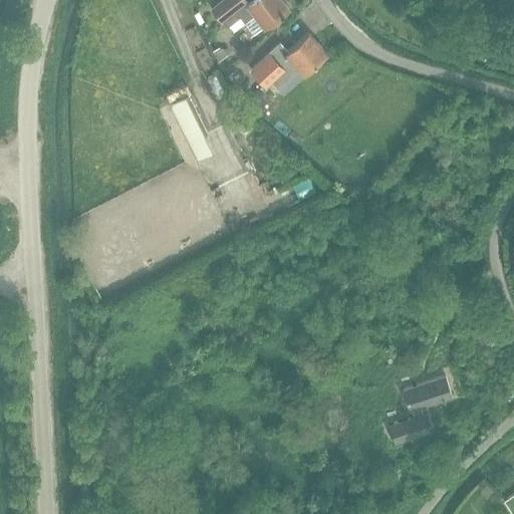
[(245,0),(221,0),(211,8),(226,27),(239,17),(243,23),(253,34),(262,27),(287,8),(280,0),(254,0),(247,6),(244,3),(246,1),(245,0)]
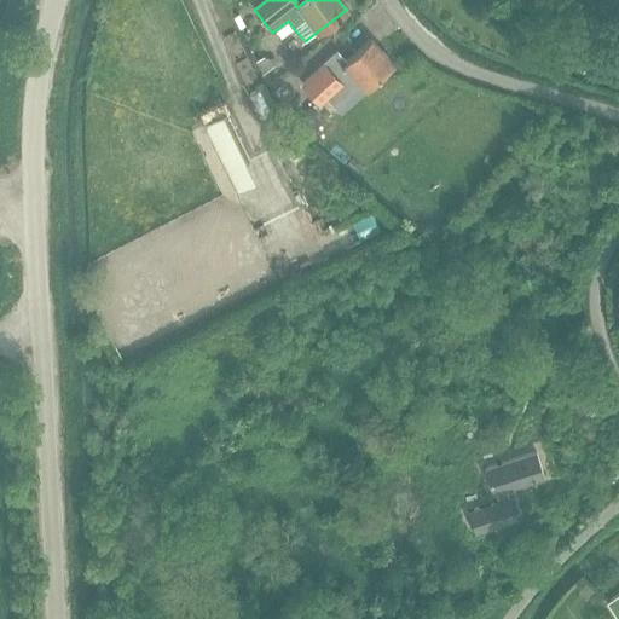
[(337,50),(301,84),(320,104),(352,74),(366,88),(393,63),(370,39),(347,61),(337,50)]
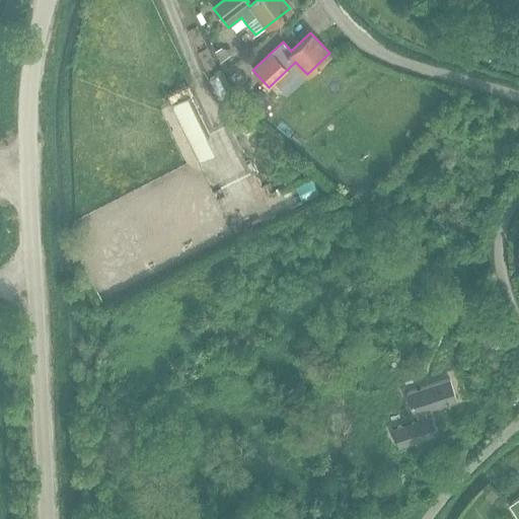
[(220,48),(214,52),(220,62),(230,55),(226,50),(220,48)]
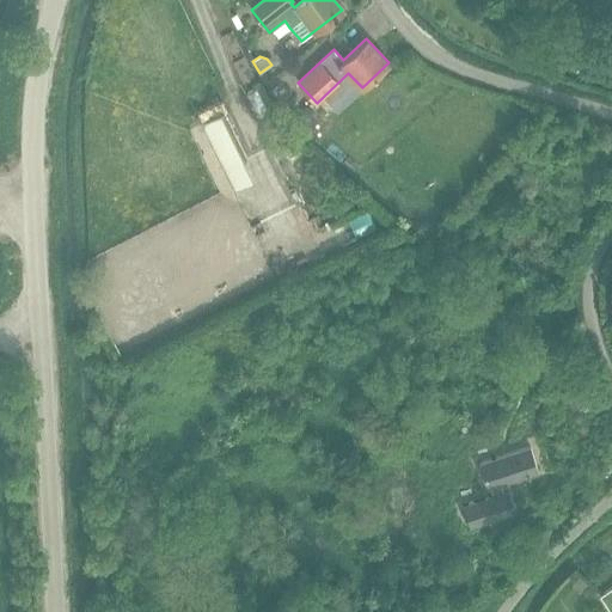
[(197,114),(234,190),(252,182),(243,161),(248,159),(224,111),(227,110),(222,102),(197,114)]
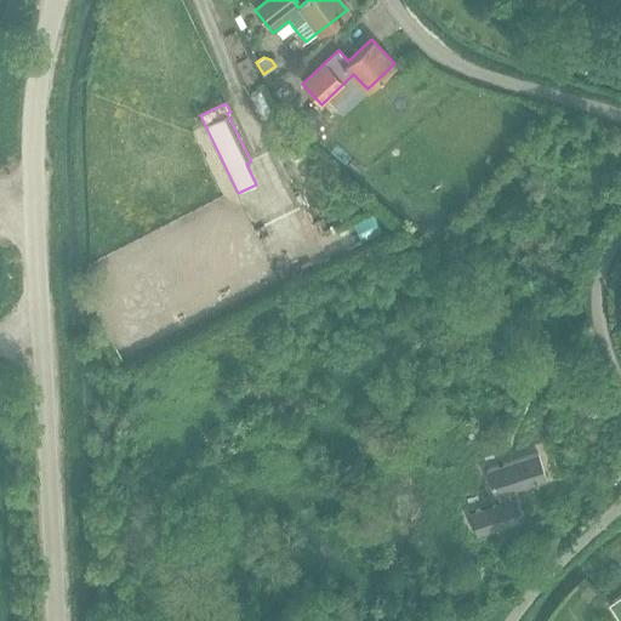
[(258,170),(272,166),(265,142),(251,146),(258,170)]
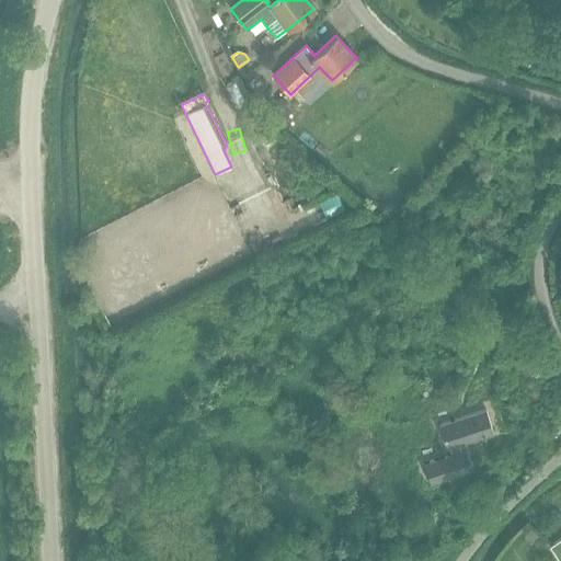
[(439,145),(433,153),(441,160),(447,151),(439,145)]
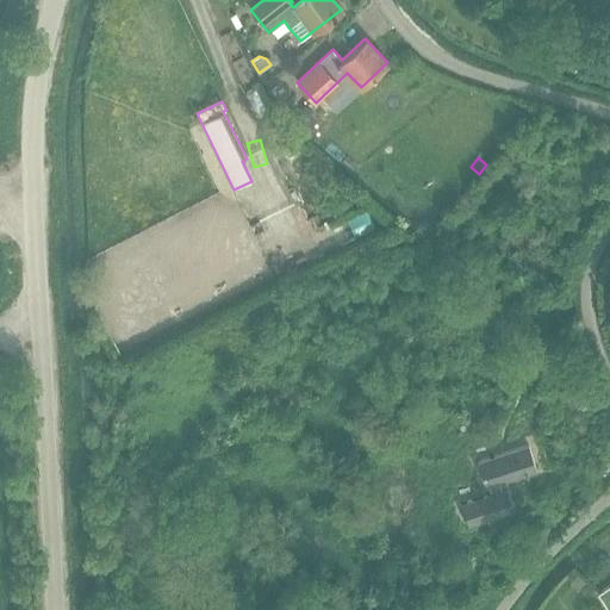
[(365,223),(394,209),(386,191),(356,204),(365,223)]
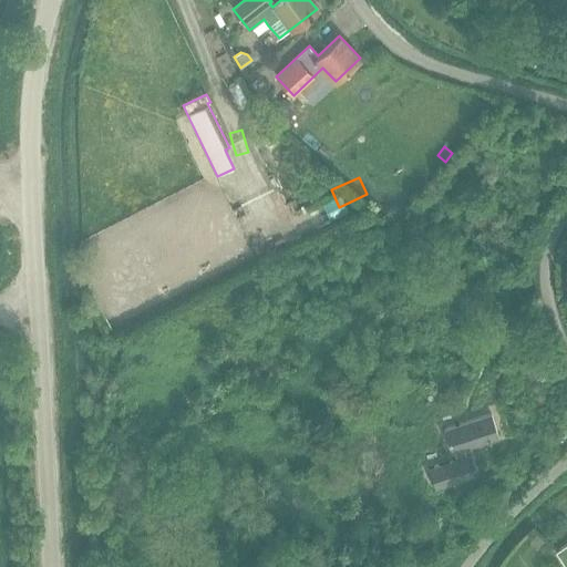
[(498,436),(491,413),(444,429),(452,452),(453,452),(456,459),(428,467),(434,487),(475,474),(468,454),(467,455),(465,447),(498,436)]
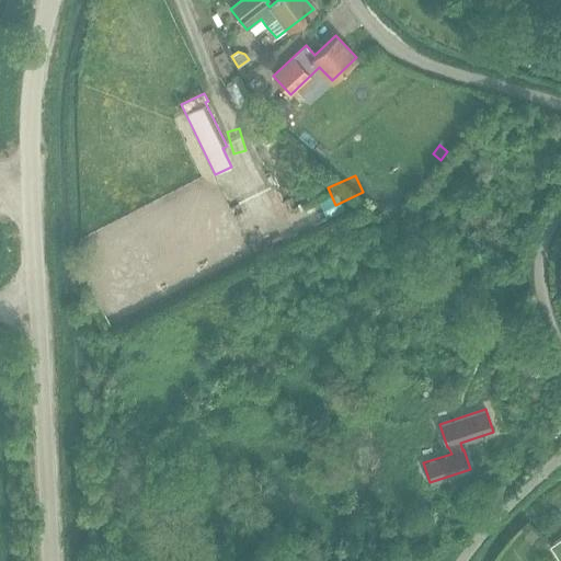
[(560,560),(560,536),(549,545),(559,560),(560,560)]
